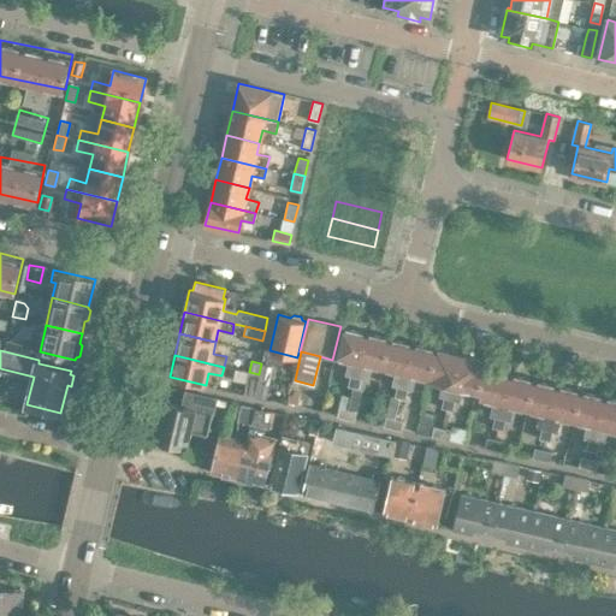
[(261,363),(259,374),(258,379),(267,381),(271,366),(261,363)]
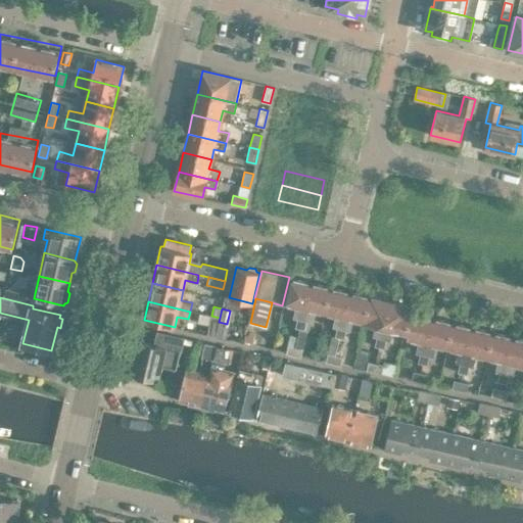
[(220,318),(211,316),(206,335),(216,337),(219,322),(220,318)]
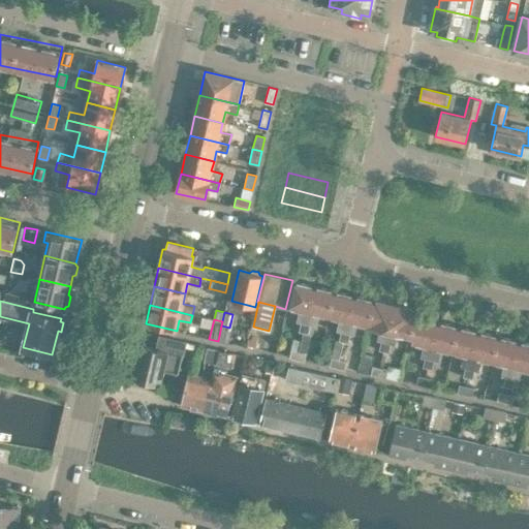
[(147,380),(159,383),(162,369),(178,373),(185,342),(159,336),(156,348),(141,344),(132,376),(135,377),(137,380),(144,382),(147,380)]
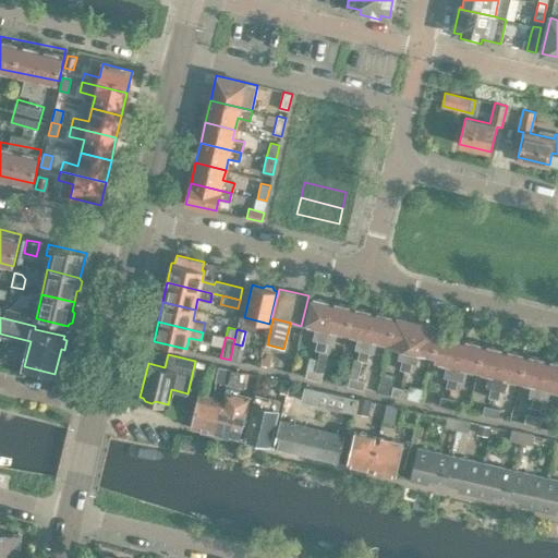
[(325,361),(311,358),(307,375),(322,378),(325,361)]
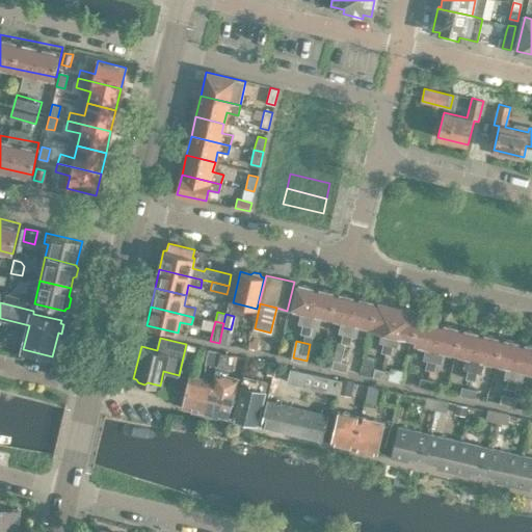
[(182,406),(205,413),(219,352),(210,350),(203,378),(190,375),(182,406)]
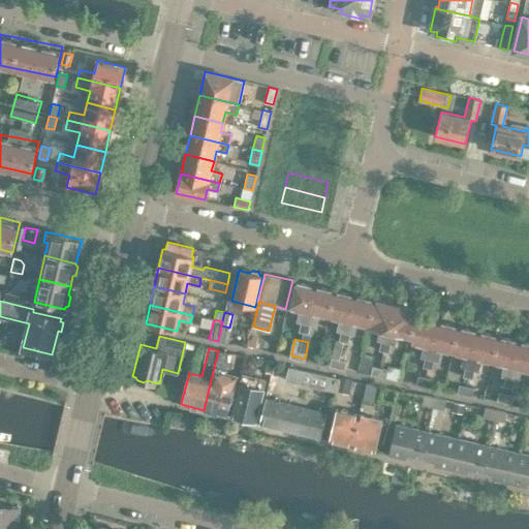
[(218,350),(204,410),(226,415),(236,375),(223,372),(224,366),(230,367),(234,353),(218,350)]
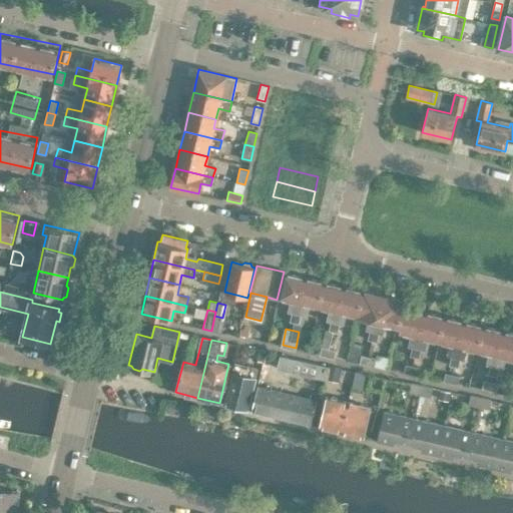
[(237,348),(224,404),(247,409),(255,378),(236,373),(239,361),(242,362),(245,350),(237,348)]
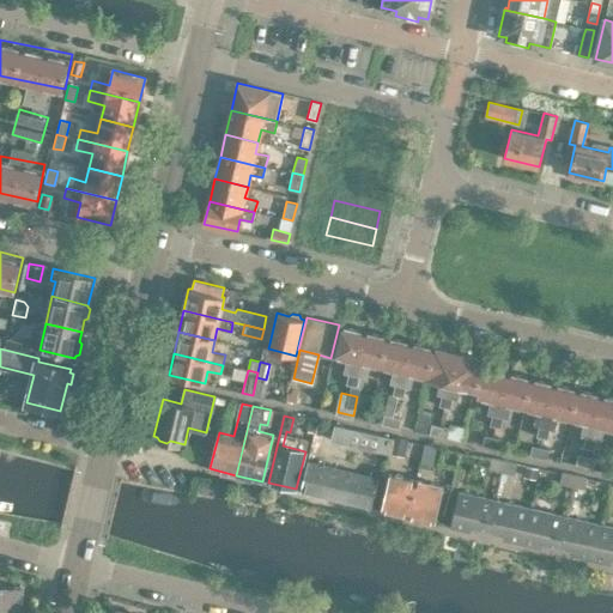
[(331,439),(349,443),(352,429),(334,424),(331,439)]
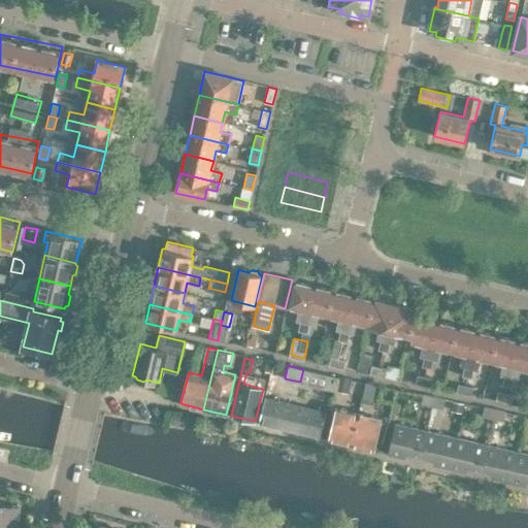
[(303,369),(300,382),(335,390),(338,377),(303,369)]
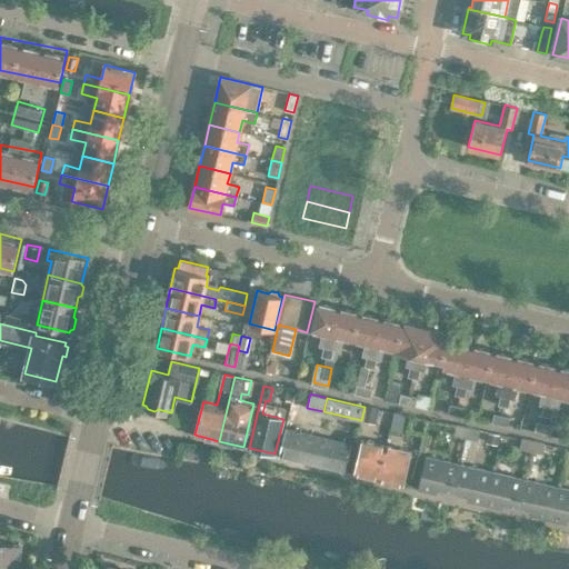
[(365,406),(361,420),(375,423),(378,408),(379,407),(366,403),(365,406)]
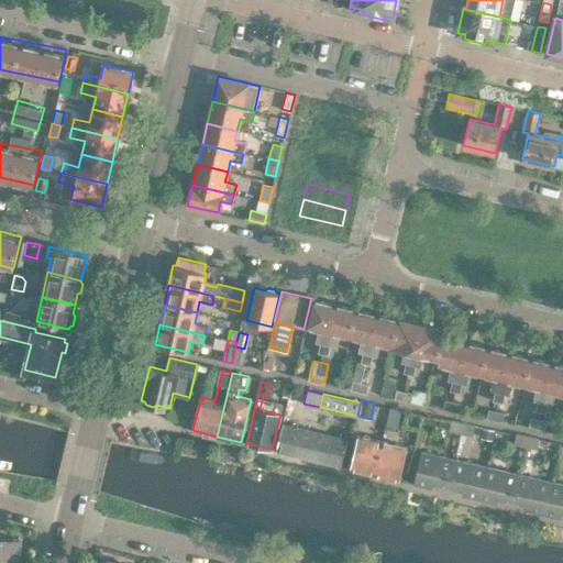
[(387,407),(384,423),(397,427),(400,410),(387,407)]
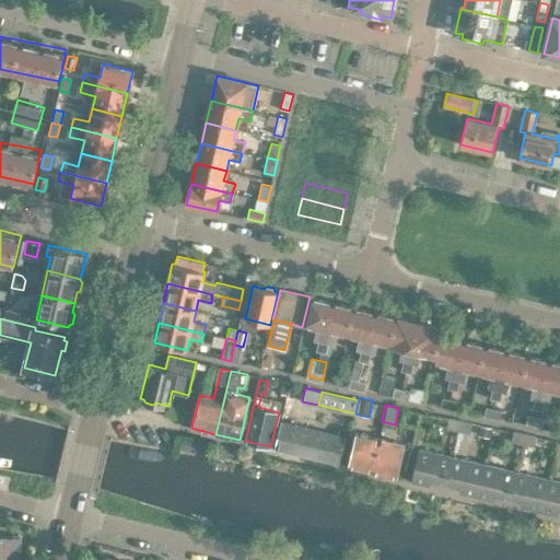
[(446,428),(457,430),(459,420),(448,418),(446,428)]
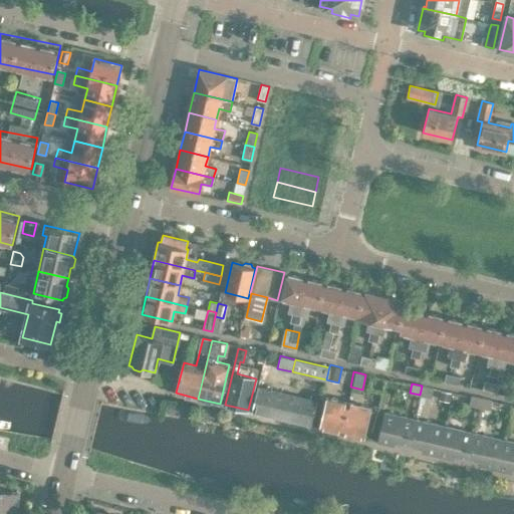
[(422,386),(420,395),(431,397),(433,388),(422,386)]
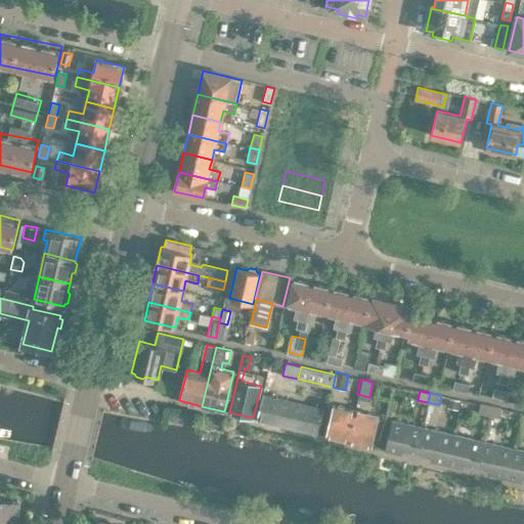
[(257,420),(287,427),(293,401),(263,394),(257,420)]
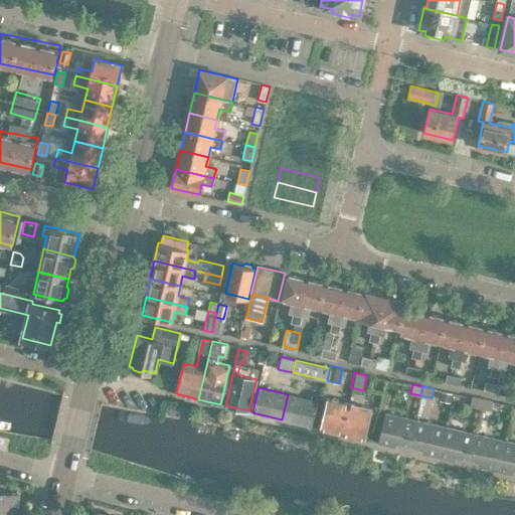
[(442,390),(440,398),(450,400),(452,392),(442,390)]
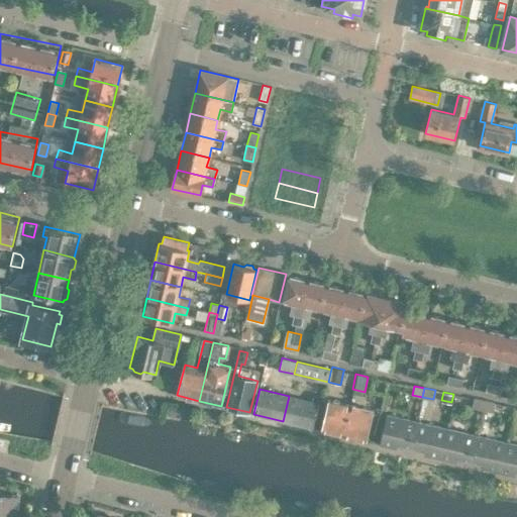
[(289,396),(283,421),(312,428),(318,403),(289,396)]
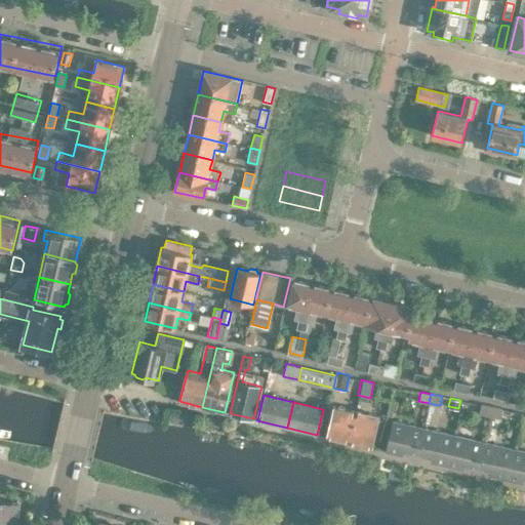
[(479,413),(489,416),(492,406),(481,404),(479,413)]
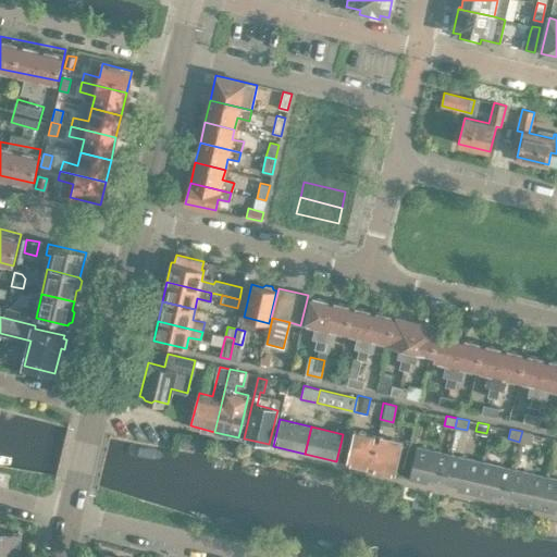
[(346,463),(370,469),(378,436),(354,431),(346,463)]
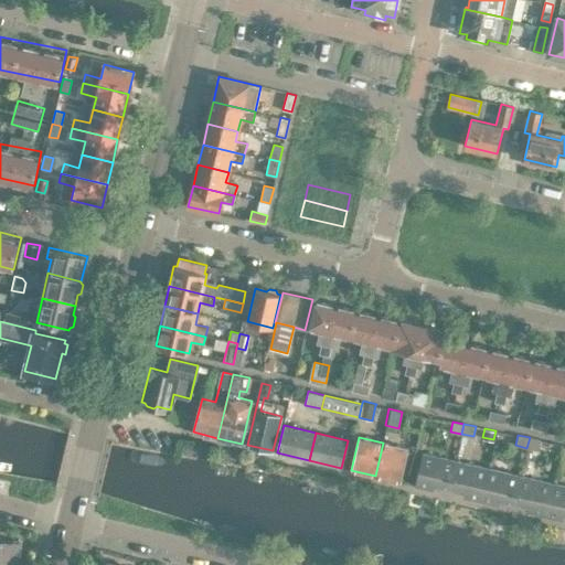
[(530,437),(526,448),(539,450),(541,439),(530,437)]
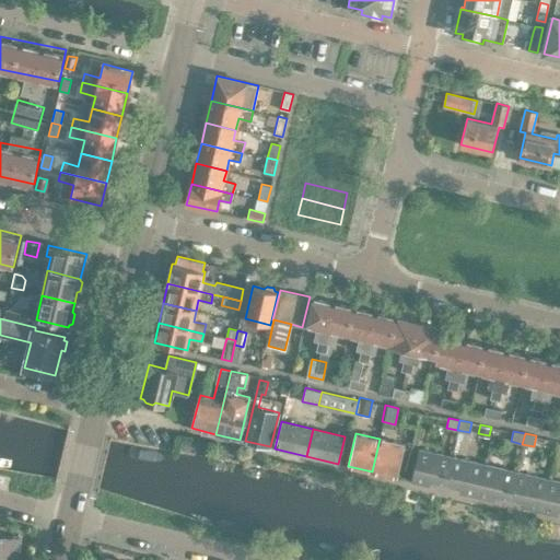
[(380,439),(372,471),(397,477),(405,445),(380,439)]
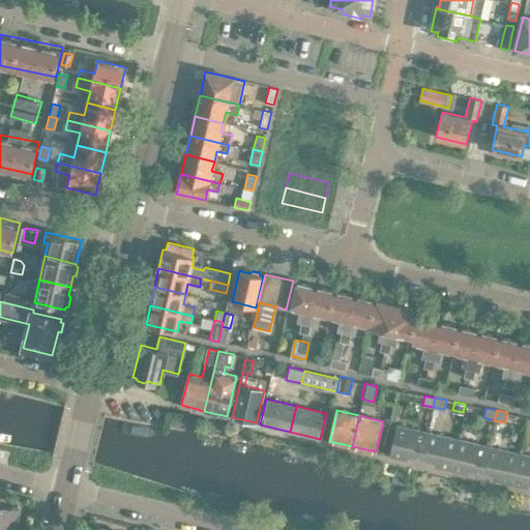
[(408,454),(421,458),(427,432),(396,424),(389,454),(407,459),(408,454)]
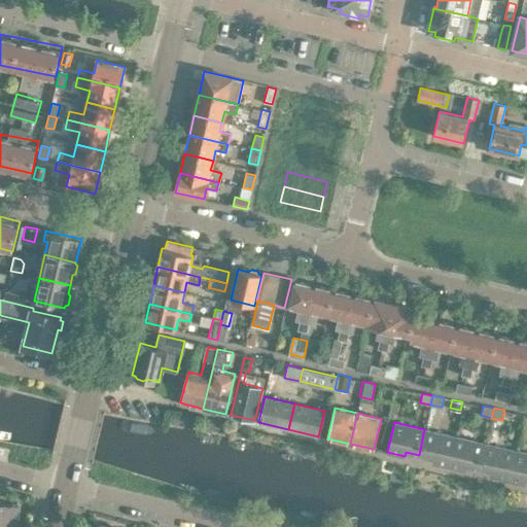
[(432,463),(448,466),(455,436),(424,429),(419,455),(433,458),(432,463)]
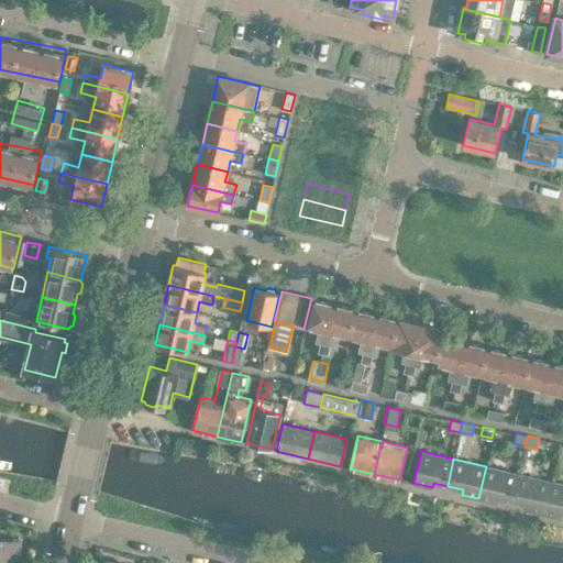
[(497,497),(512,501),(519,474),(486,466),(478,498),(496,503),(497,497)]
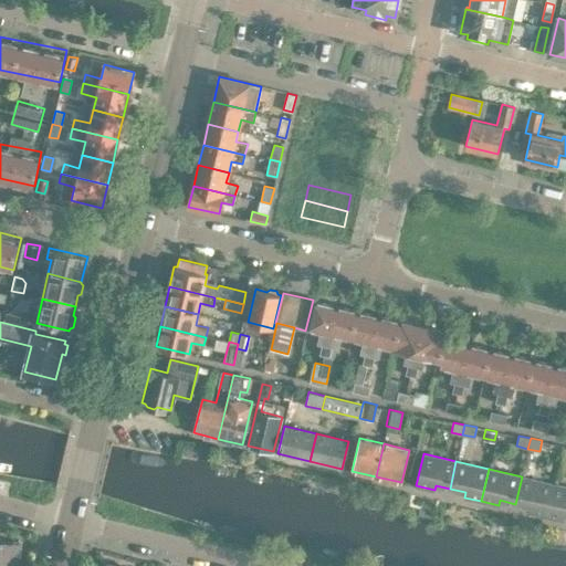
[(528,512),(547,516),(554,484),(522,477),(515,504),(530,507),(528,512)]
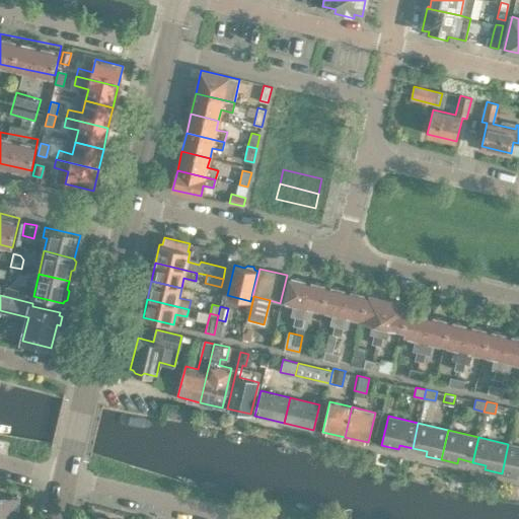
[(518,446),(508,444),(502,473),(517,477),(518,472),(518,446)]
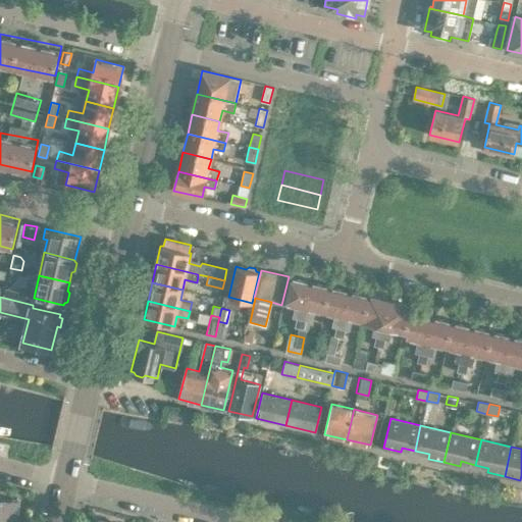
[(0,496),(0,520),(6,521),(12,521),(14,516),(17,514),(19,506),(17,503),(17,501),(0,496)]
